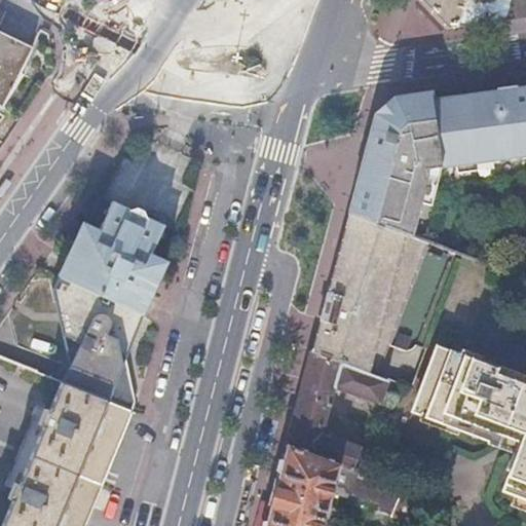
[(525,0),(413,0),(442,30),(525,17),(525,0)]
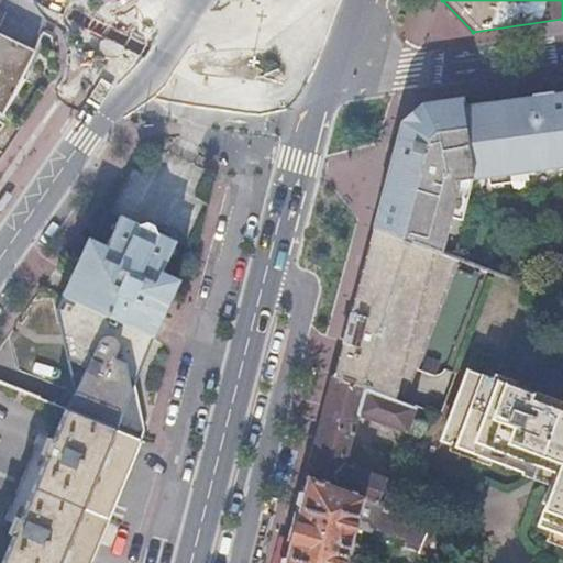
[(36,51),(0,34),(0,112),(3,116),(26,80),(23,79),(36,51)]
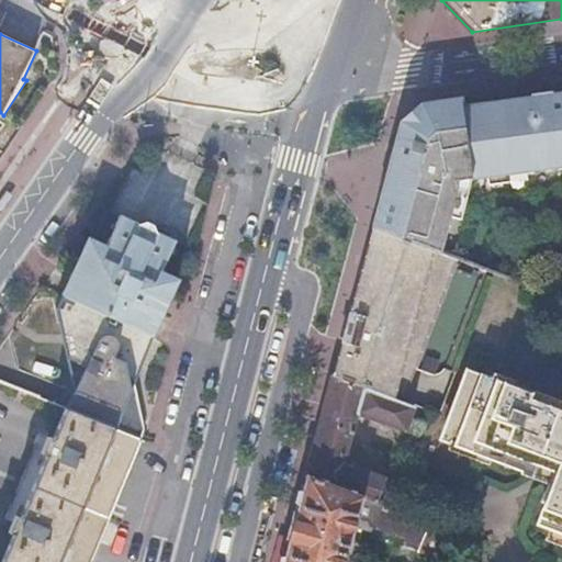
[(561,93),(553,94),(552,93),(535,96),(536,98),(463,108),(462,99),(423,104),(401,124),(400,130),(373,227),(441,253),(451,216),(457,194),(454,180),(472,178),(487,176),(538,169),(561,166),(561,93)]
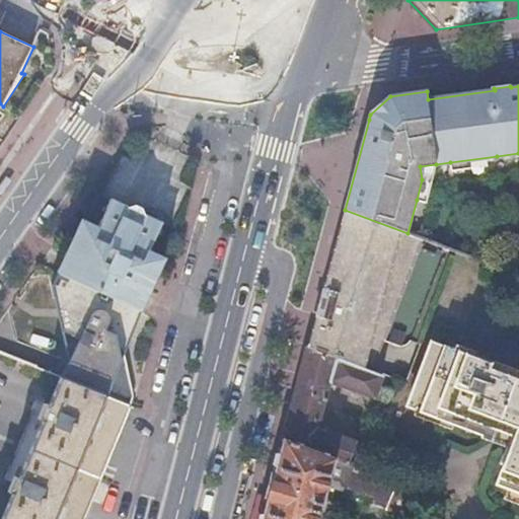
[(498,163),(497,156),(450,162),(451,170),(498,163)]
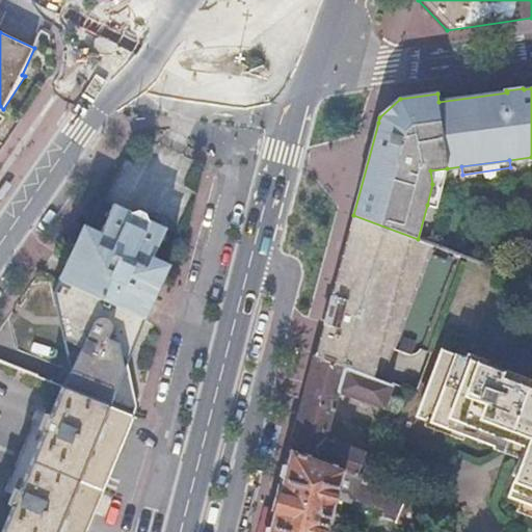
[(436,207),(447,168),(430,170),(432,184),(427,205),(436,207)]
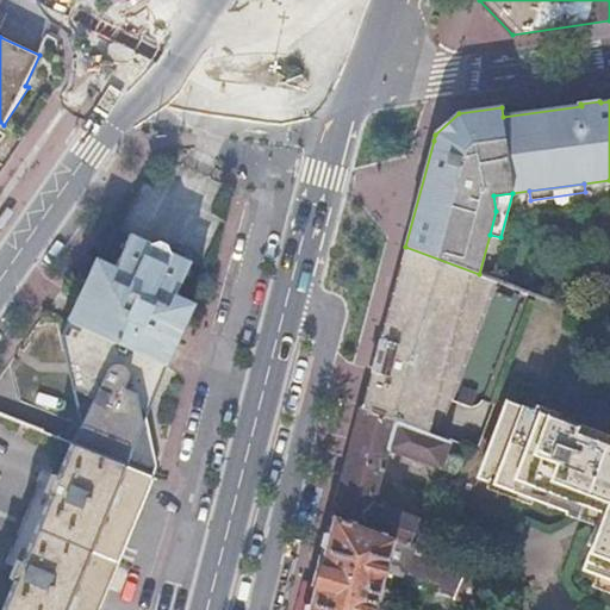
[(70,322),(167,366),(187,321),(194,304),(175,296),(191,262),(130,235),(116,268),(97,260),(89,277),(70,322)]
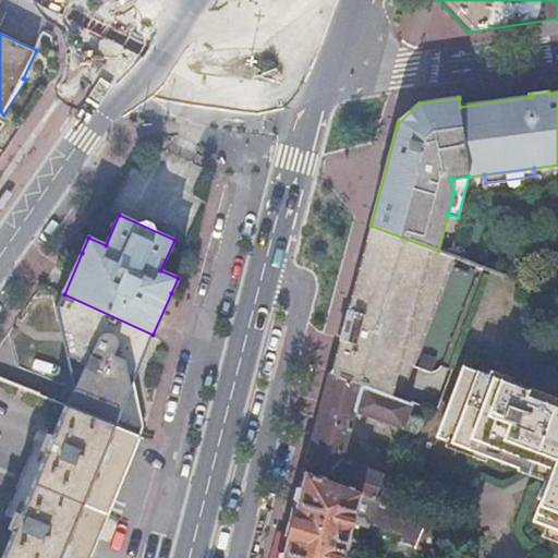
[(371,226),(331,375),(402,402),(456,258),(438,251),(371,226)]
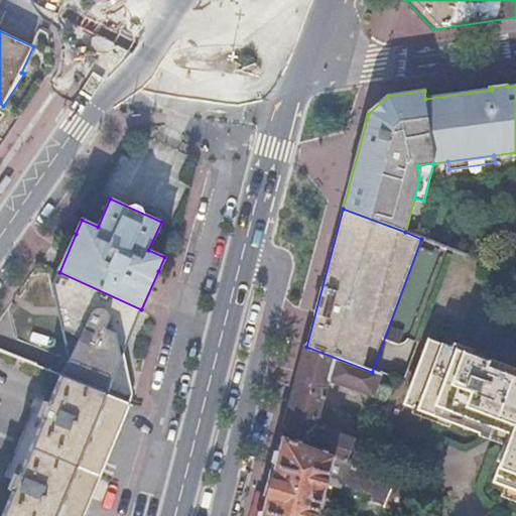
[(63,376),(132,403),(137,393),(119,316),(140,311),(141,309),(59,272),(52,286),(56,297),(67,330),(68,330),(69,330),(69,331),(70,332),(71,333),(72,334),(81,338),(63,376)]
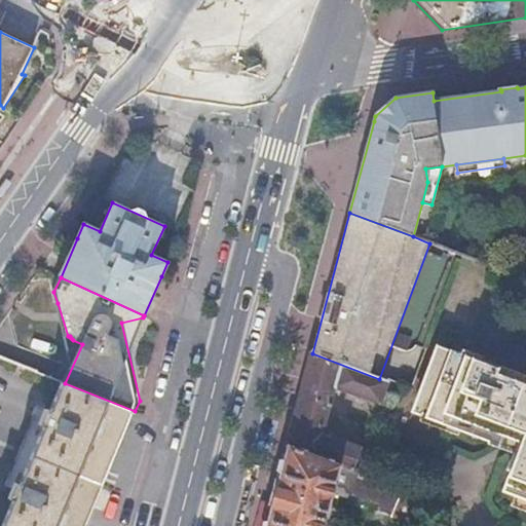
[(437,352),(420,395),(525,435),(525,385),(476,367),(455,360),(437,352)]
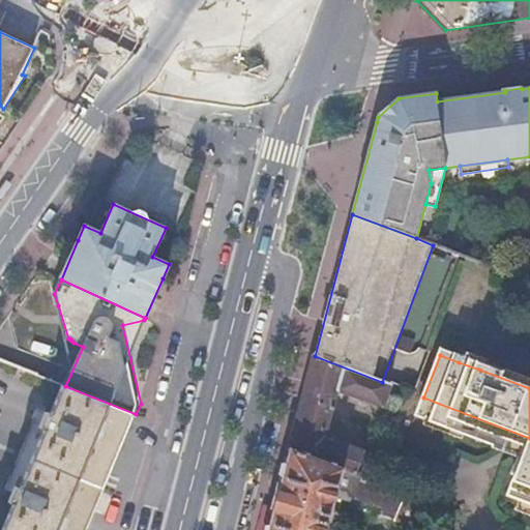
[(459,362),(479,370),(482,362),(462,355),(459,362)]
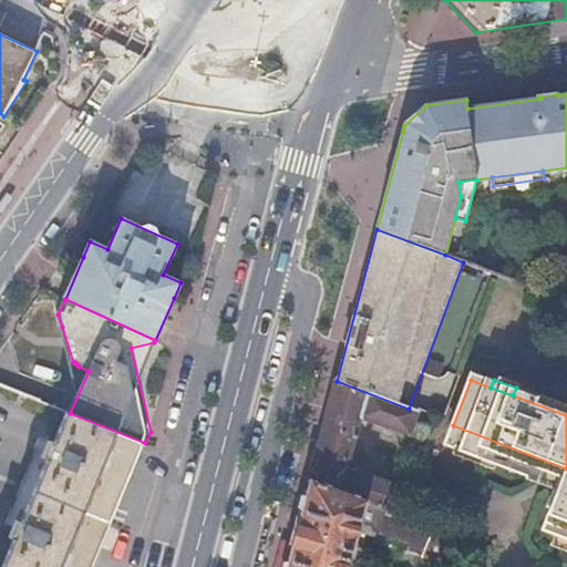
[(410,435),(419,412),(409,409),(337,381),(310,481),(368,504),(381,508),(389,484),(348,467),(360,420),(410,435)]
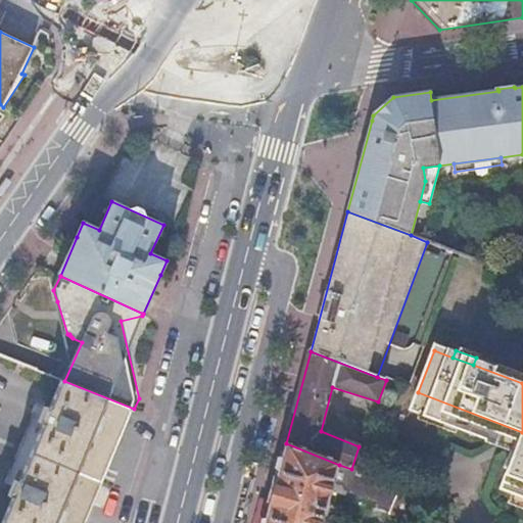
[(113,455),(134,409),(64,381),(53,407),(48,406),(41,422),(46,424),(44,428),(113,455)]
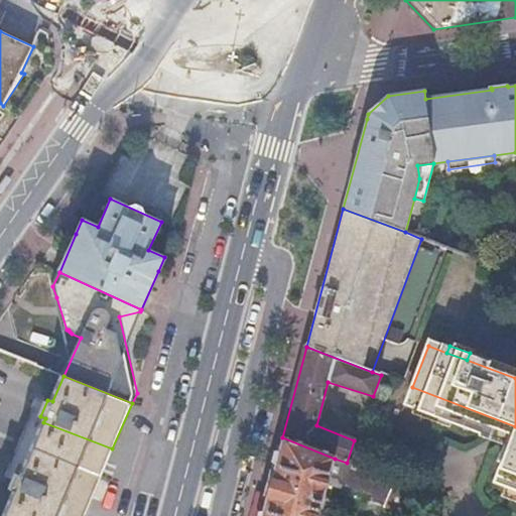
[(515,426),(412,387),(406,405),(414,408),(455,422),(480,432),(482,427),(515,440),(512,452),(507,449),(501,465),(495,482),(505,486),(515,490),(515,492),(514,497),(515,497),(515,426)]
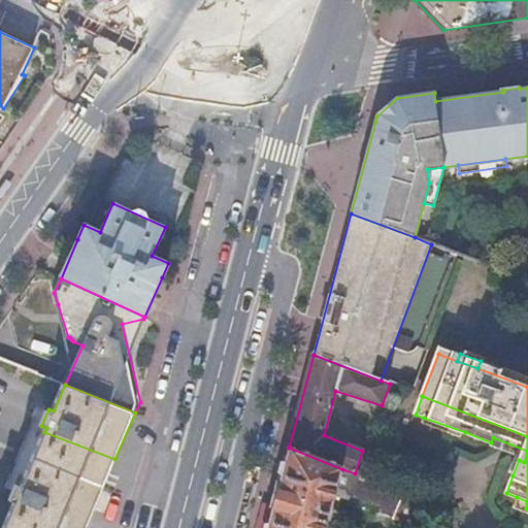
[(465,432),(424,418),(422,424),(462,439),(465,432)]
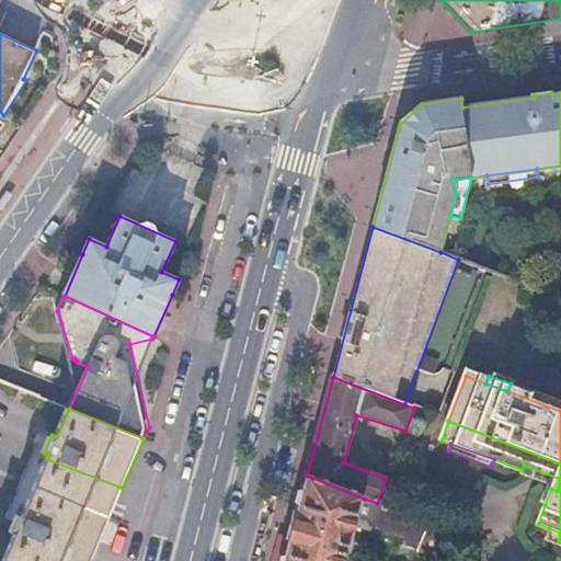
[(90,560),(100,538),(122,488),(47,459),(35,485),(0,471),(0,560),(90,560)]
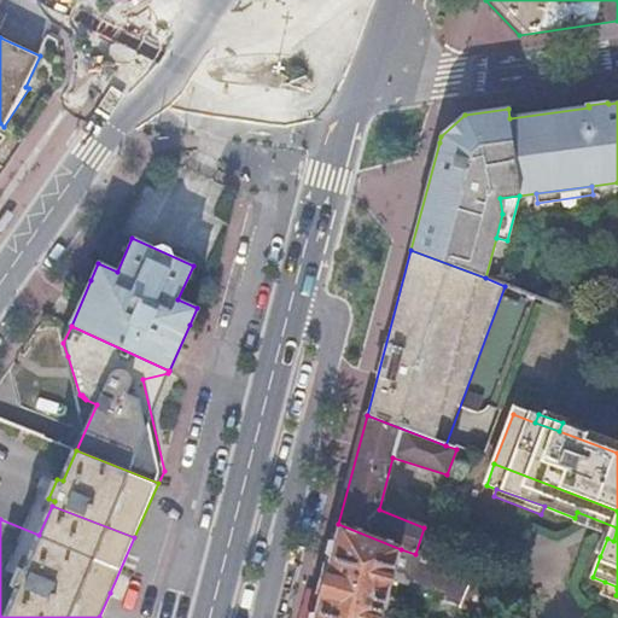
[(577,512),(575,518),(572,524),(602,535),(595,554),(600,557),(607,538),(613,541),(617,528),(577,512)]
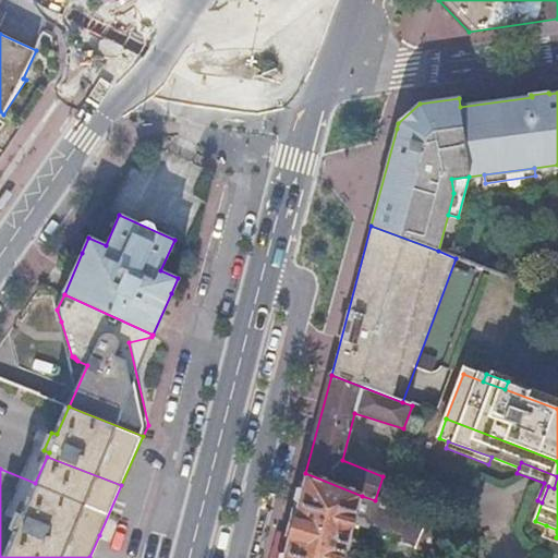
[(305,473),(282,557),(344,557),(356,517),(366,520),(366,521),(368,525),(403,540),(401,545),(435,557),(449,557),(460,534),(427,521),(424,529),(366,507),(365,508),(359,506),(362,496),(305,473)]
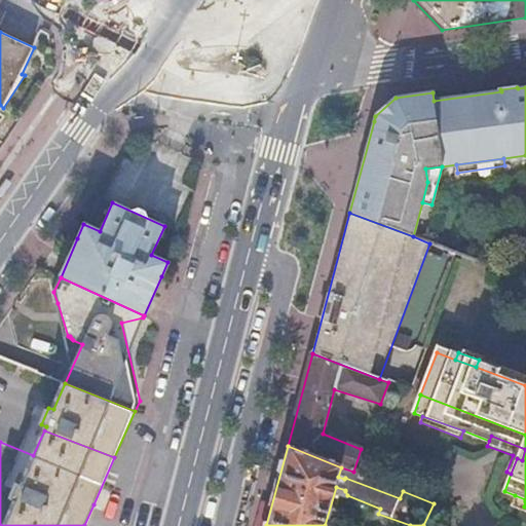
[(525,501),(525,499),(515,495),(510,508),(525,513),(525,506),(524,506),(525,501)]
